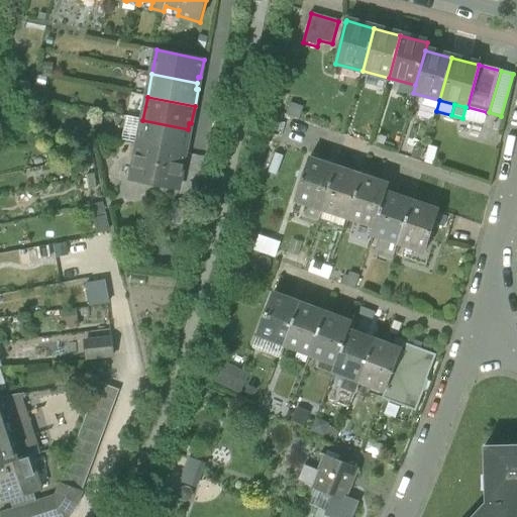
[(484,123),(487,112),(468,107),(466,107),(462,118),(484,123)]
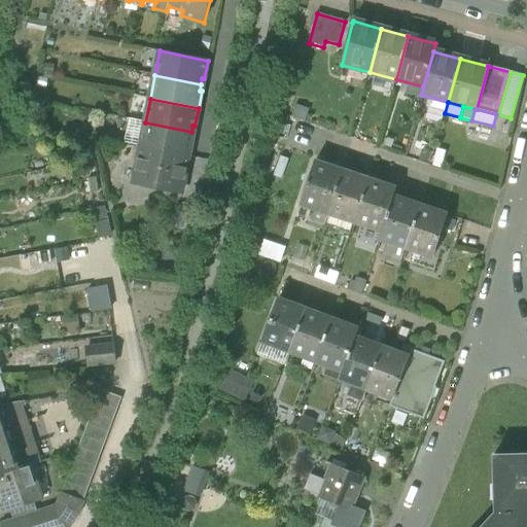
[(126,140),(138,143),(143,121),(132,118),(126,140)]
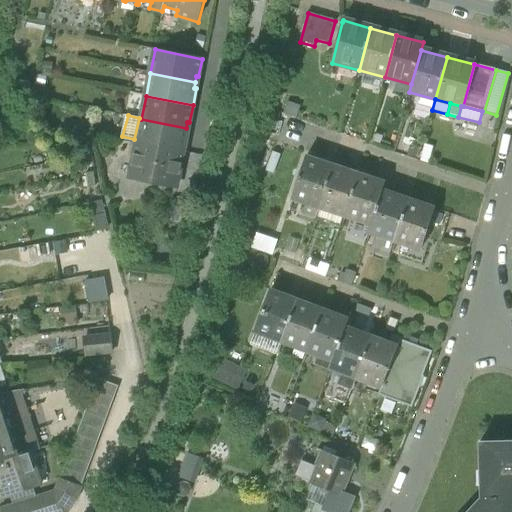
[(141,119),(137,142),(184,151),(187,134),(185,133),(186,128),(141,119)]
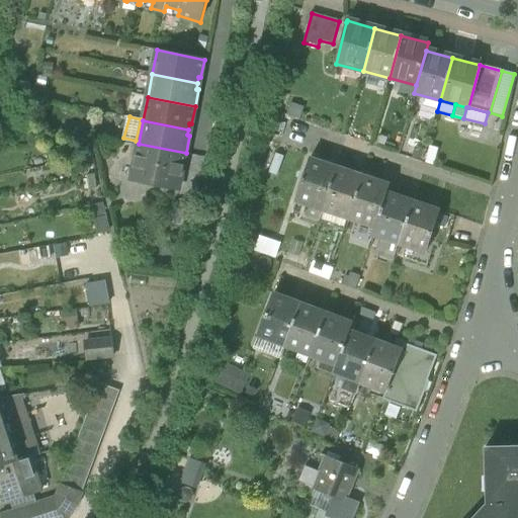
[(182,173),(186,153),(139,144),(131,181),(173,189),(176,171),(182,173)]
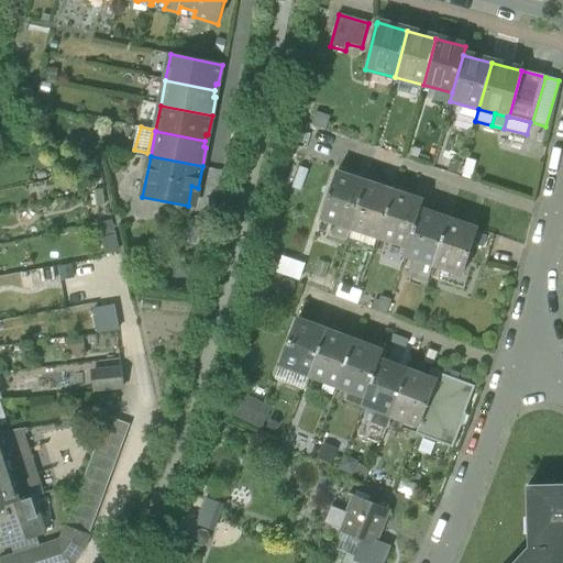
[(321,219),(351,229),(366,183),(337,173),(321,219)]
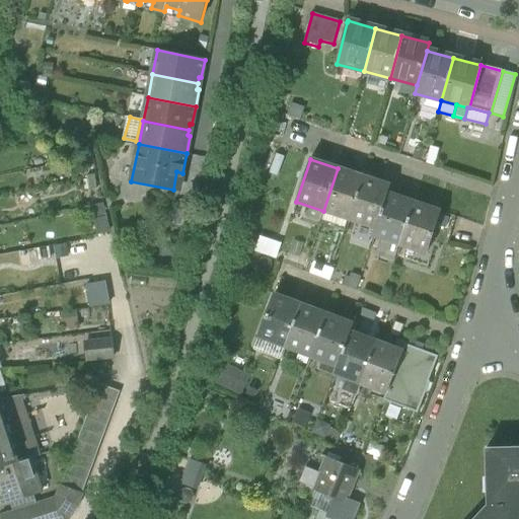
[(323,211),(349,219),(363,177),(338,168),(323,211)]
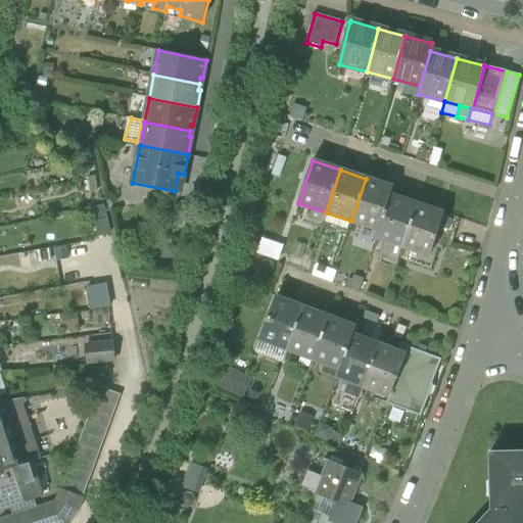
[(178,173),(175,191),(181,192),(184,175),(178,173)]
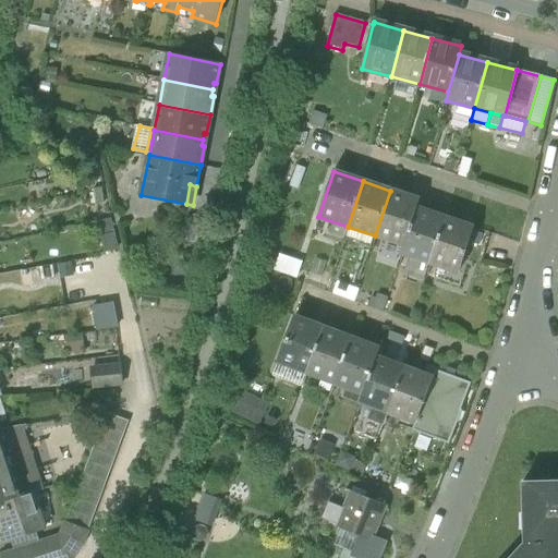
[(375,235),(403,245),(404,245),(416,208),(417,208),(421,201),(390,191),(375,235)]
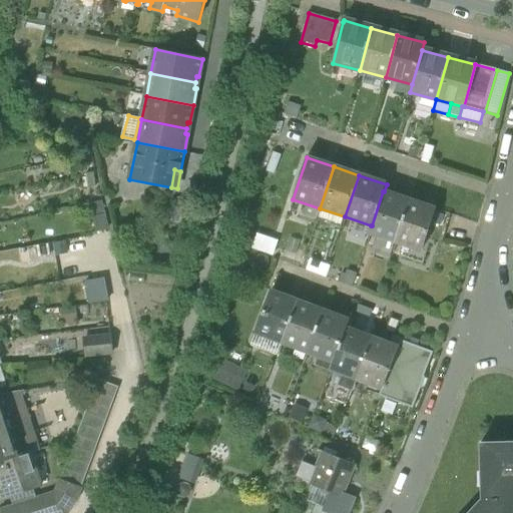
[(368,232),(396,241),(410,200),(384,191),(383,191),(372,225),(371,225),(368,232)]
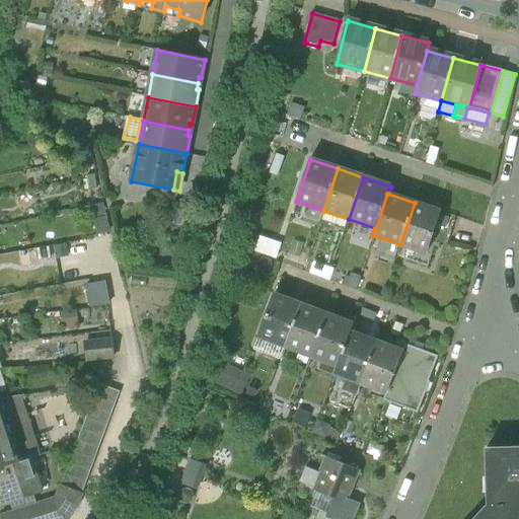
[(97,233),(110,231),(104,202),(91,205),(97,233)]
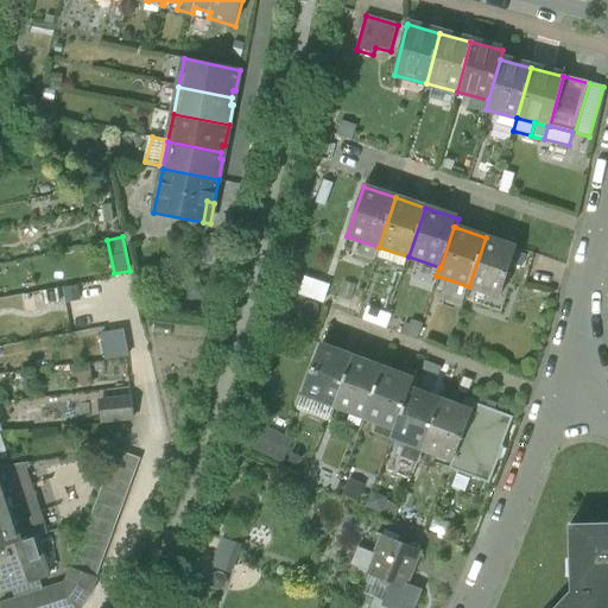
[(517,248),(486,238),(469,286),(500,297),(517,248)]
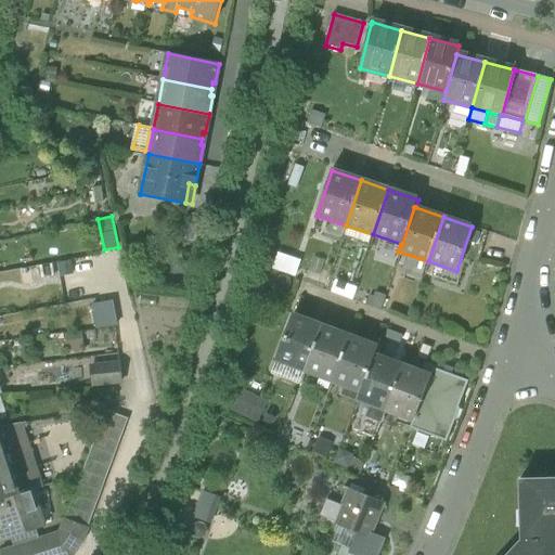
[(297,275),(301,259),(279,252),(273,268),(297,275)]
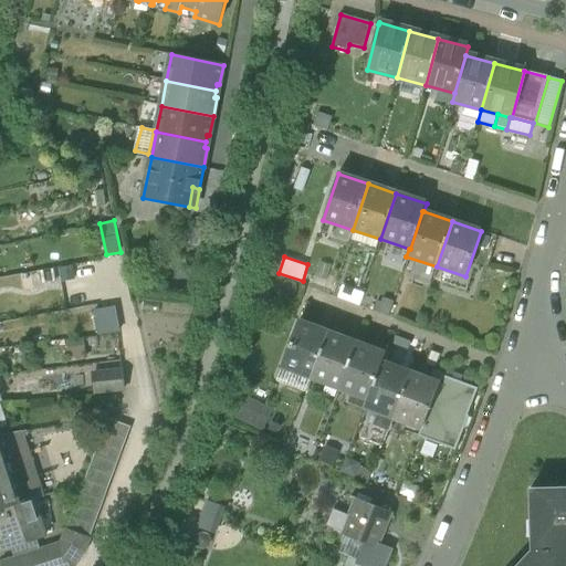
[(62,270),(30,270),(30,282),(62,283),(62,270)]
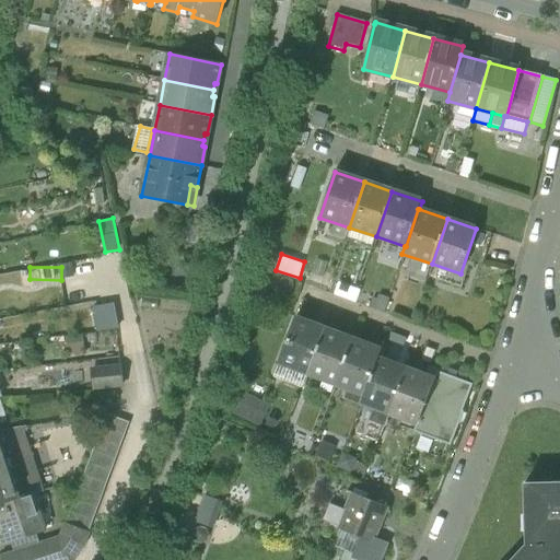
[(94,311),(97,331),(138,326),(132,303),(94,311)]
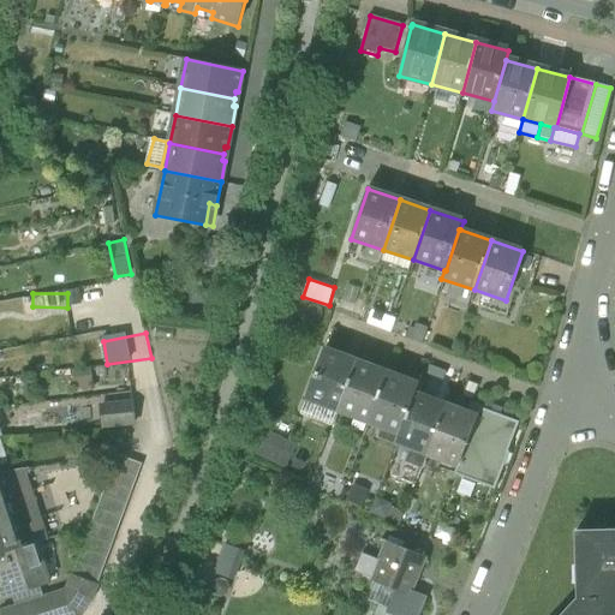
[(306,399),(338,411),(357,362),(326,350),(306,399)]
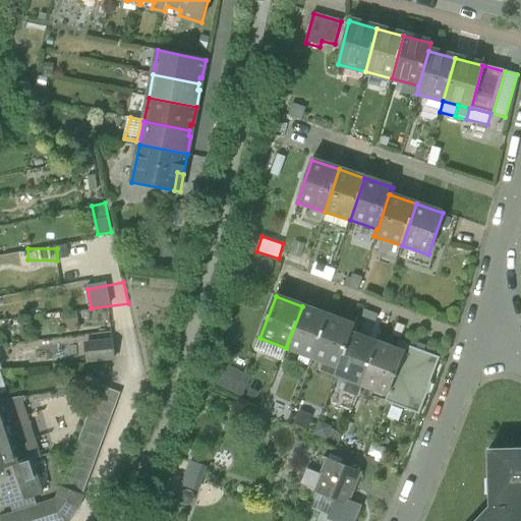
[(328,315),(302,306),(286,348),(312,358),(328,315)]
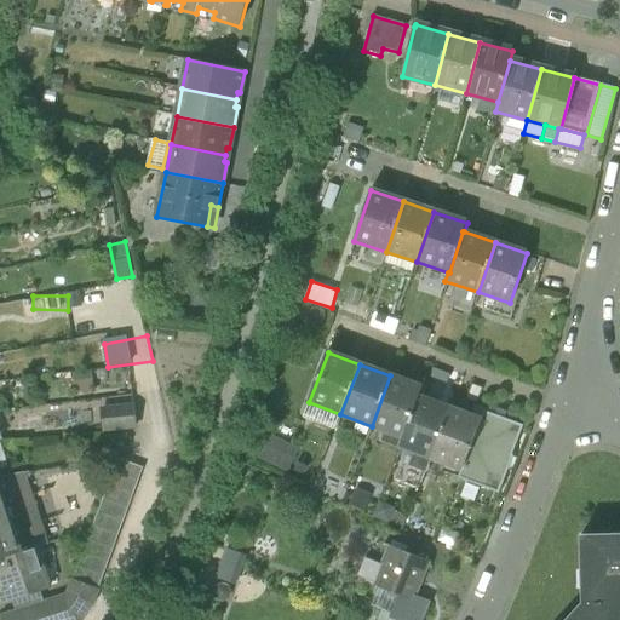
[(423,389),(390,375),(372,426),(402,437),(403,437),(419,397),(420,397),(423,389)]
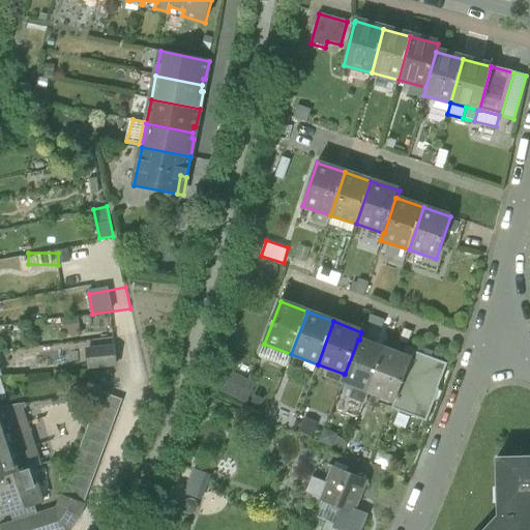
[(341,381),(352,385),(369,392),(385,349),(359,340),(358,340),(345,374),(344,374),(341,381)]
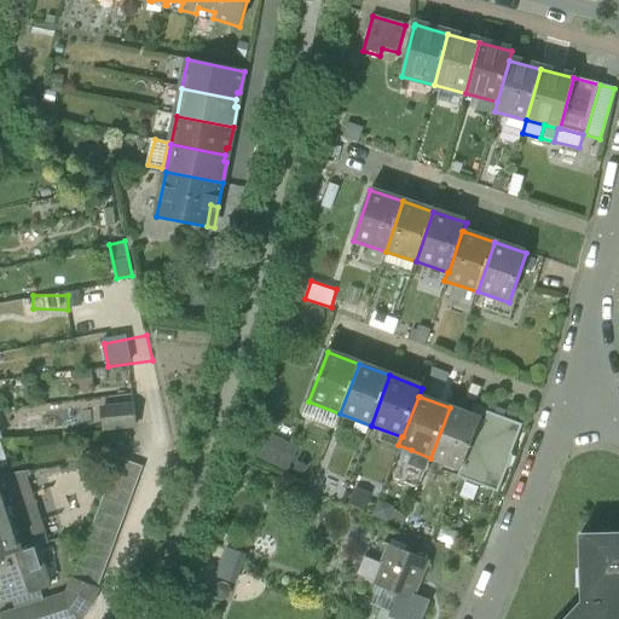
[(103,409),(105,431),(136,427),(133,406),(103,409)]
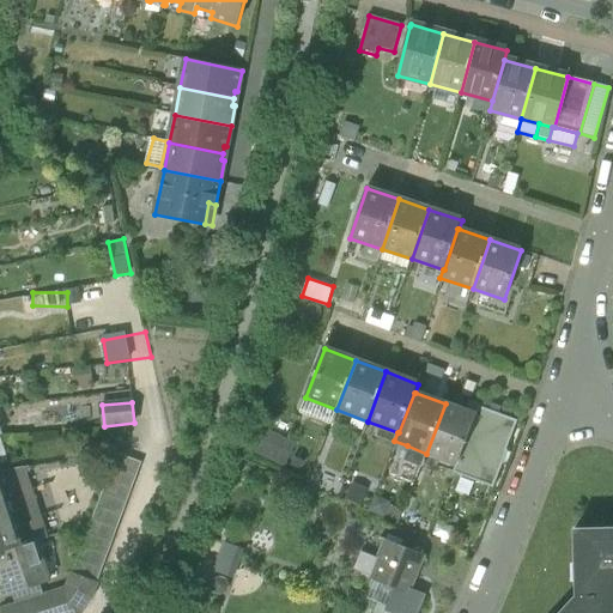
[(475,414),(445,404),(426,454),(456,465),(457,465),(477,416),(475,414)]
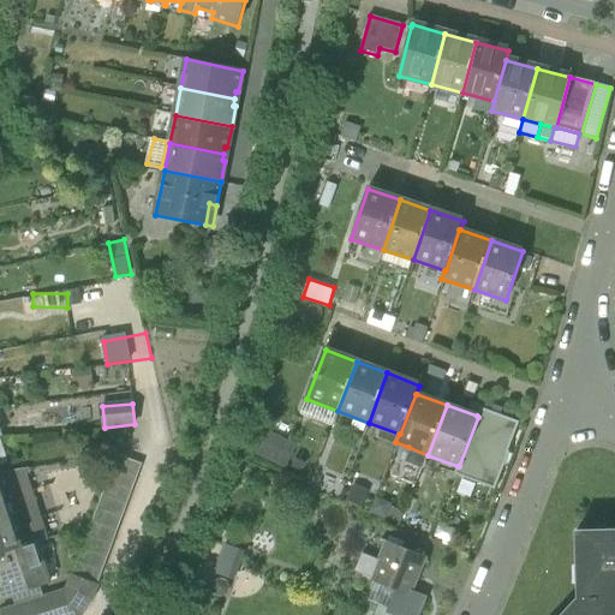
[(477,416),(478,417),(459,466),(458,466),(454,475),(495,490),(509,452),(508,452),(519,423),(479,407),(477,416)]
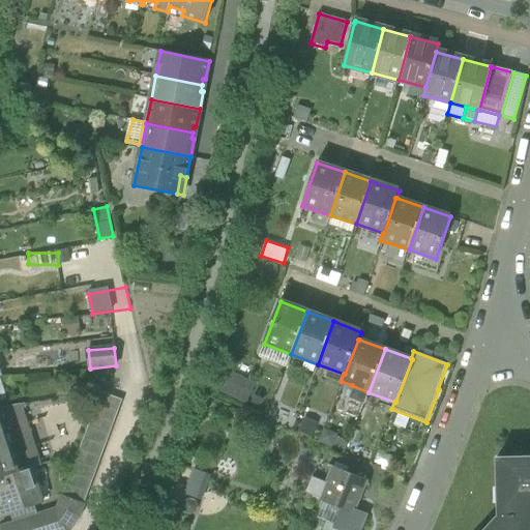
[(218,388),(241,401),(253,381),(230,369),(218,388)]
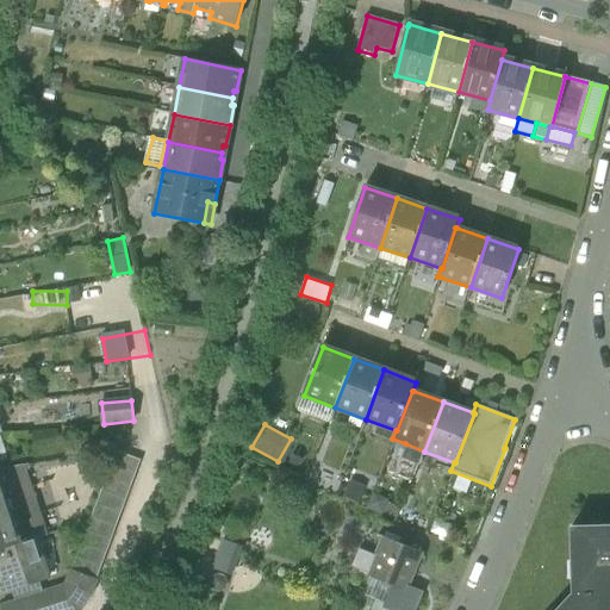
[(417,470),(424,452),(405,443),(398,461),(417,470)]
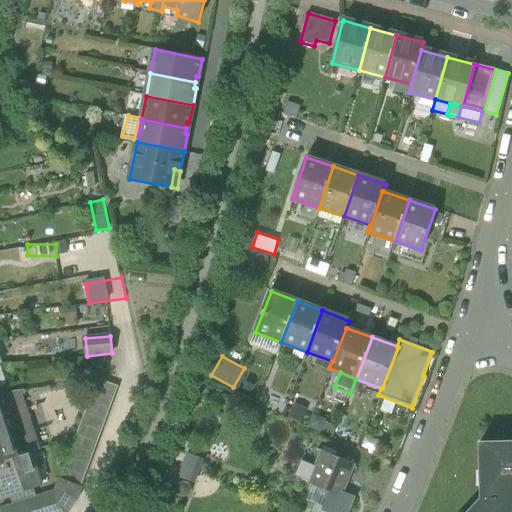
[(97,379),(60,479),(81,487),(118,386),(97,379)]
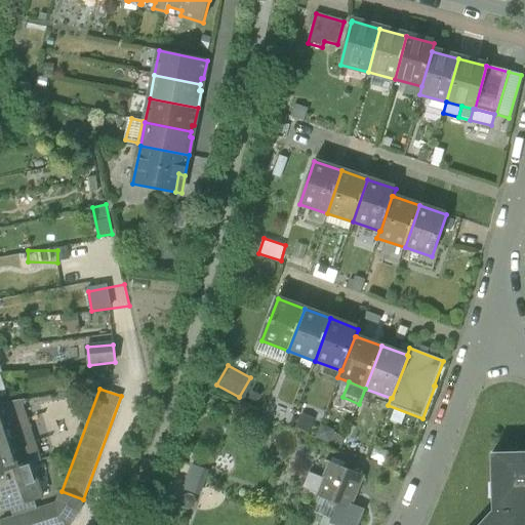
[(19,401),(0,403),(0,412),(17,467),(30,463),(30,465),(39,461),(19,401)]
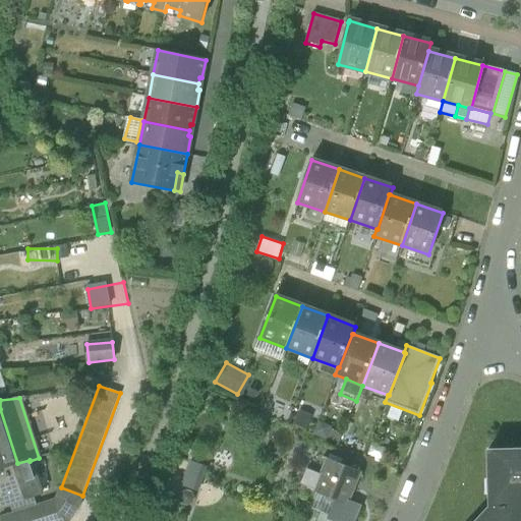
[(0,468),(17,463),(0,409),(0,468)]
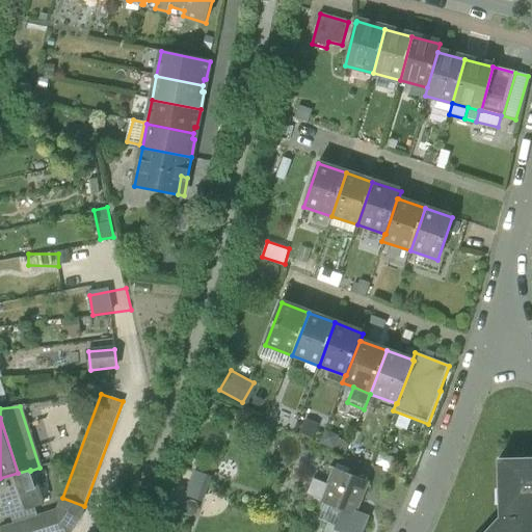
[(487,531),(531,531),(531,459),(500,460),(501,519),(487,531)]
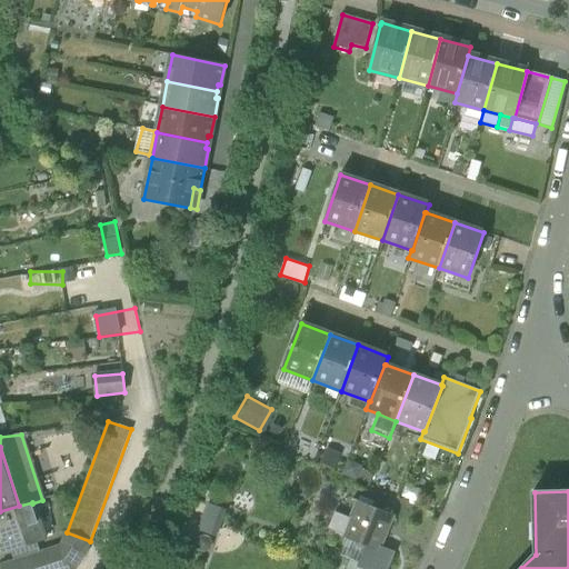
[(45,538),(32,503),(32,502),(19,506),(0,511),(0,537),(5,536),(9,549),(10,549),(36,540),(45,538)]
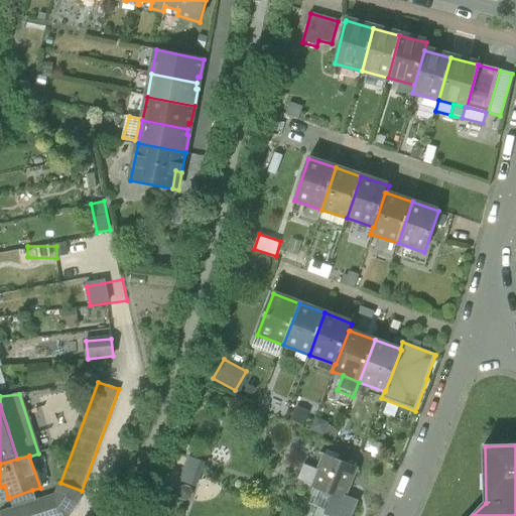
[(195,484),(202,461),(187,456),(180,479),(195,484)]
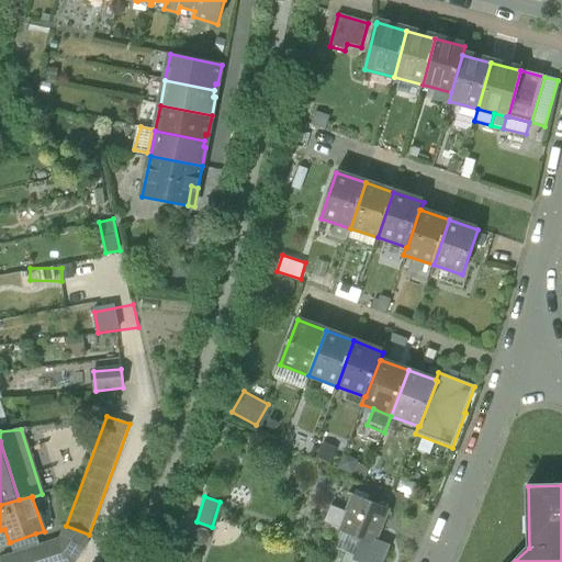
[(340,530),(362,540),(373,544),(375,540),(388,509),(355,496),(348,513),(332,506),(324,523),(341,529),(340,530)]
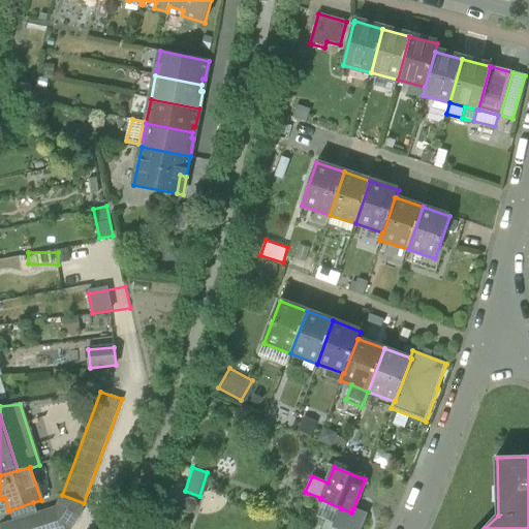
[(69,528),(80,515),(84,503),(62,495),(57,508),(37,515),(33,502),(9,510),(13,522),(0,526),(1,528),(69,528)]
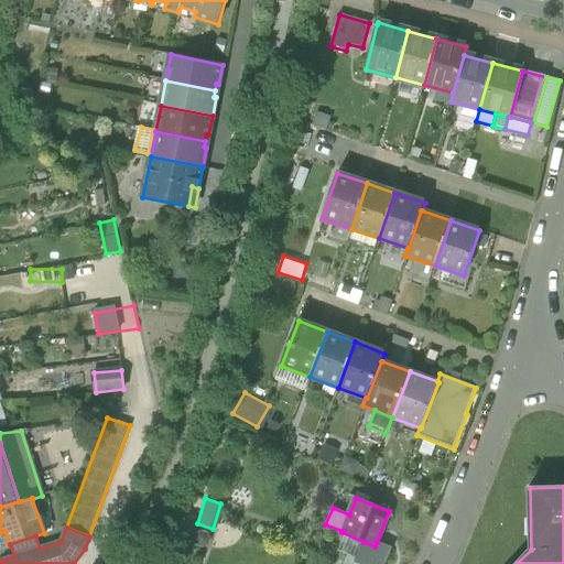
[(0,539),(2,546),(9,544),(4,531),(0,532),(0,539)]
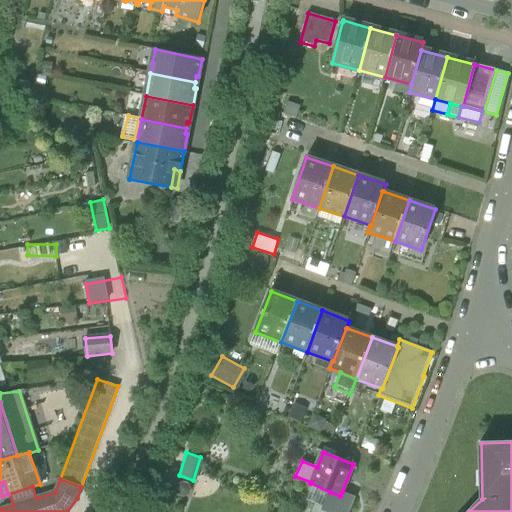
[(346,511),(353,497),(342,492),(340,496),(330,492),(324,508),(323,510),(328,511),(346,511)]
